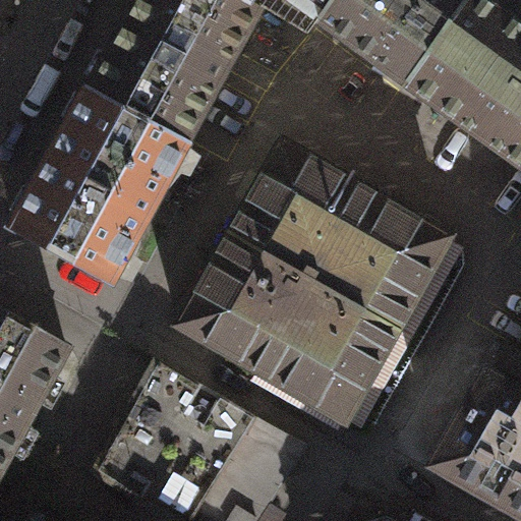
[(258,3),(251,0),(135,0),(89,87),(184,138),(258,3)]
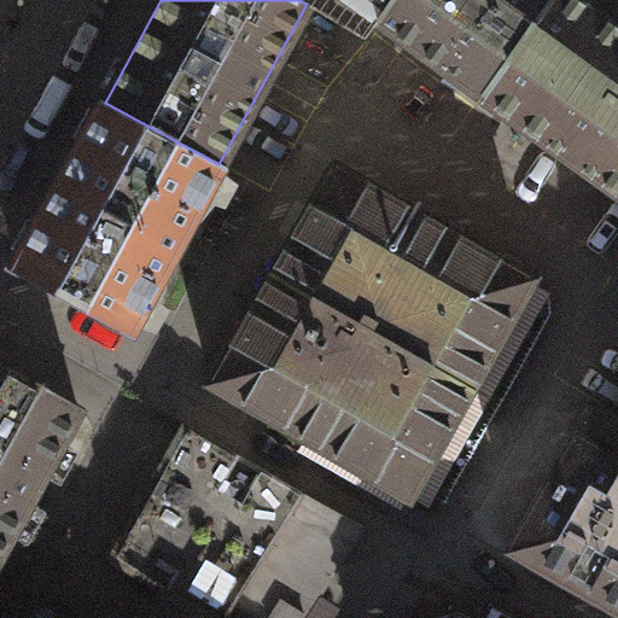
[(395,0),(380,22),(484,94),(549,0),(395,0)]
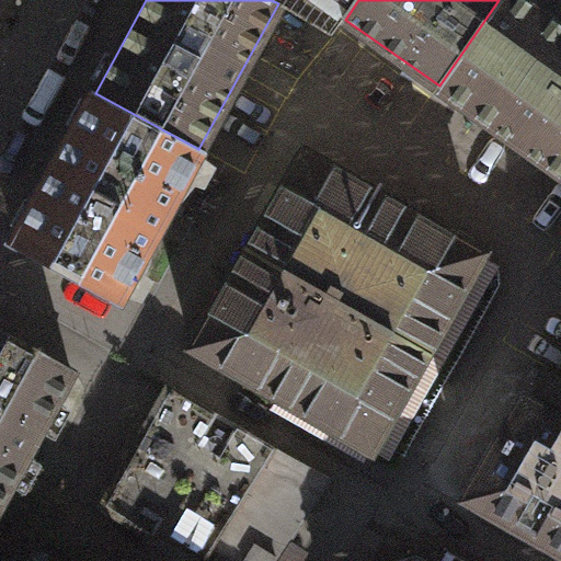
[(560,170),(560,22),(530,1),(528,0),(499,0),(439,86),(460,100),(560,170)]
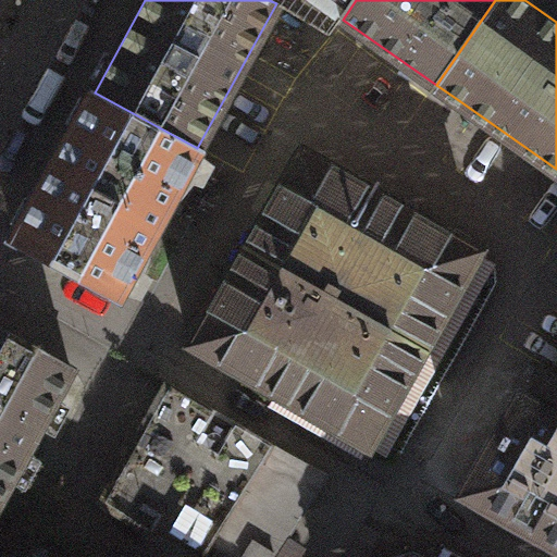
[(197,148),(95,93),(15,237),(118,293),(197,148)]
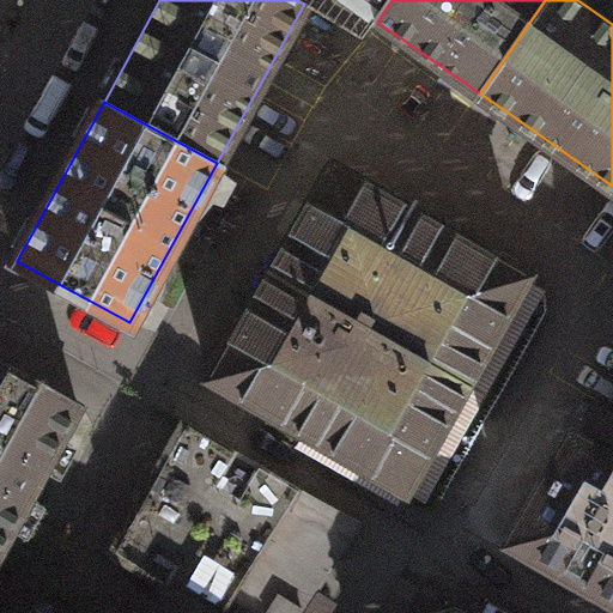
[(530,278),(333,165),(272,272),(468,384),(530,278)]
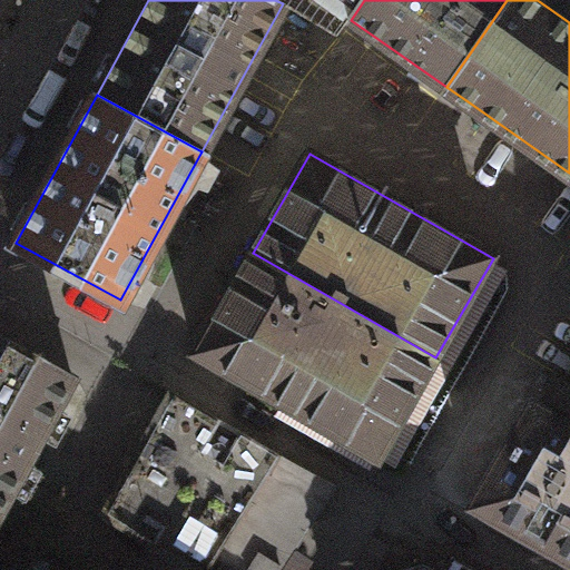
[(435,357),(253,253),(196,354),(380,460),(435,357)]
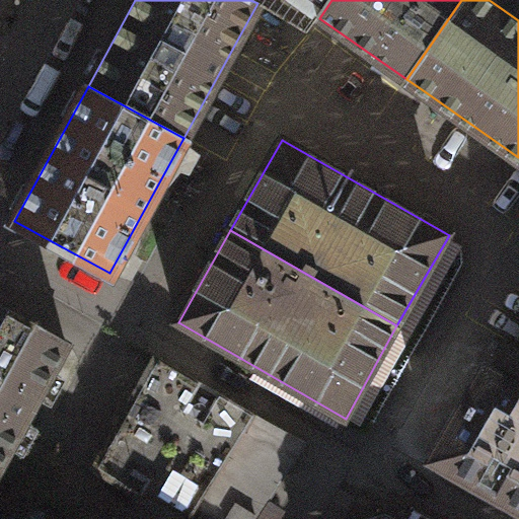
[(0,307),(0,455),(62,341),(0,307)]
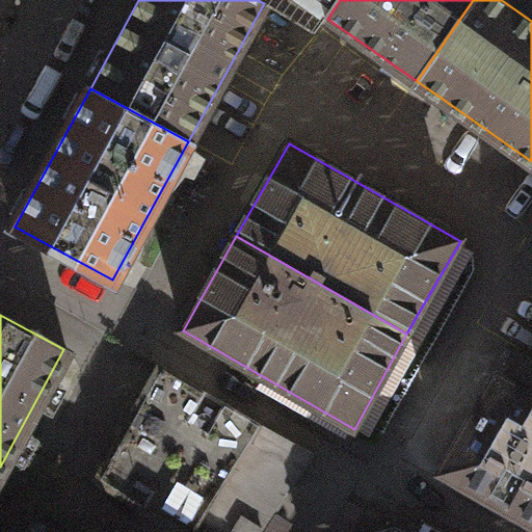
[(531,519),(531,398),(496,378),(444,471),(531,519)]
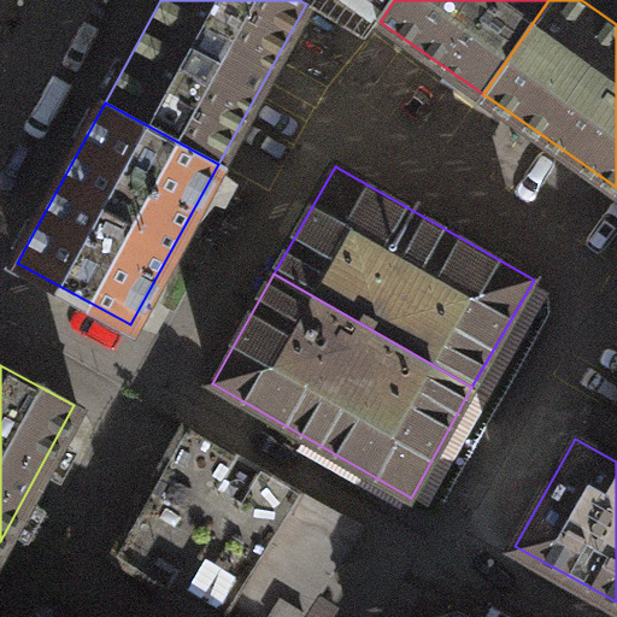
[(303,488),(234,601),(259,616),(300,616),(359,521),(303,488)]
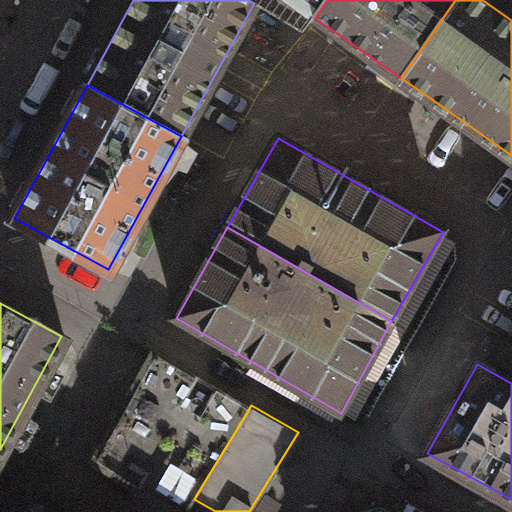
[(394,511),(379,503),(355,511),(394,511)]
